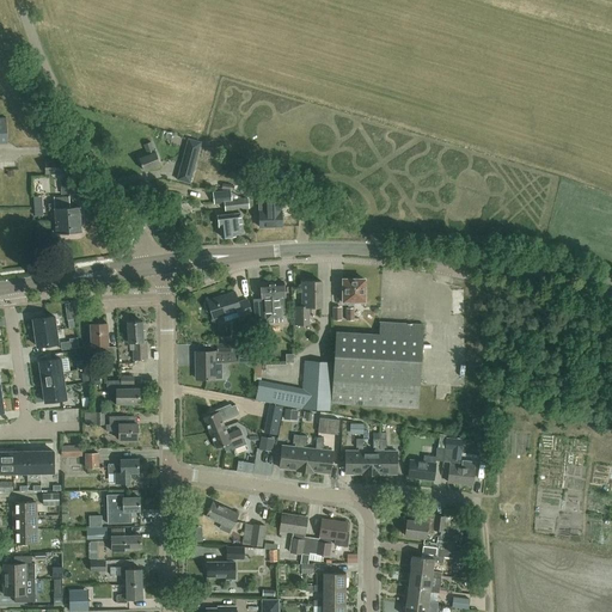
[(154,152),(151,142),(144,145),(147,155),(139,159),(144,171),(160,164),(155,152),(154,152)]
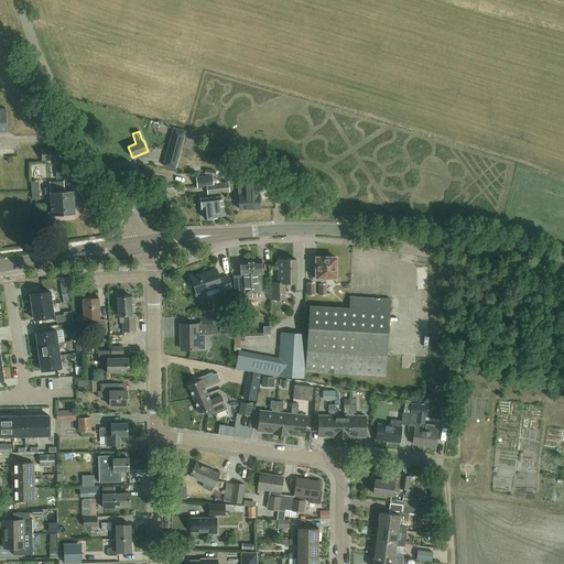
[(179,154),(183,140),(175,138),(173,145),(169,144),(166,151),(179,154)]
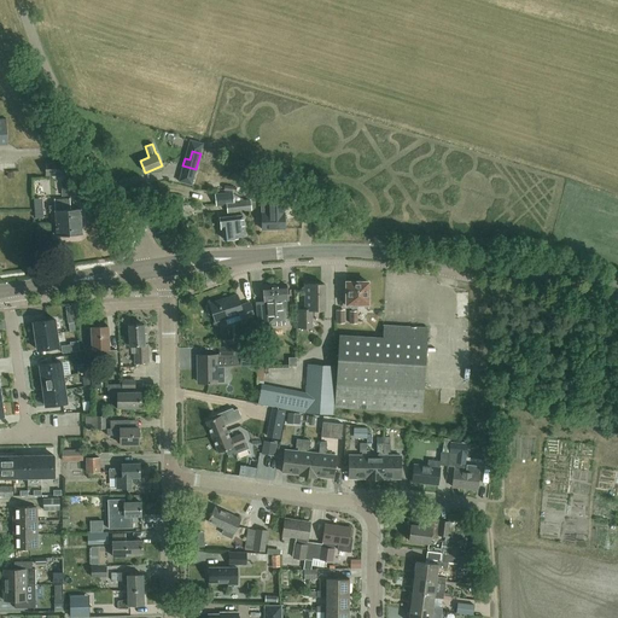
[(45,162),(46,176),(70,175),(70,161),(45,162)]
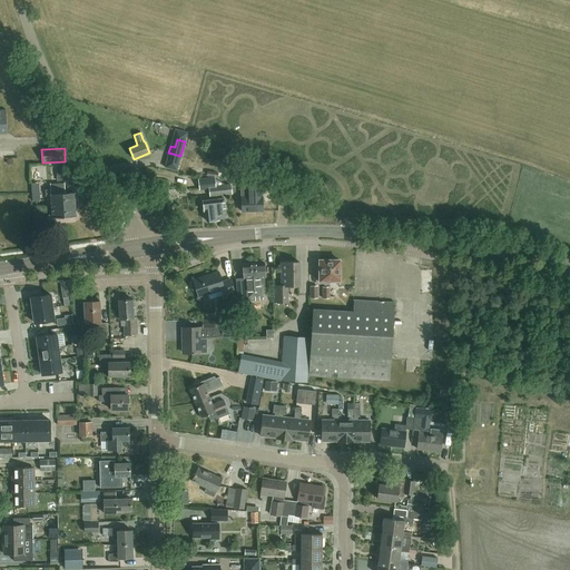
[(264,160),(261,174),(275,178),(278,164),(264,160)]
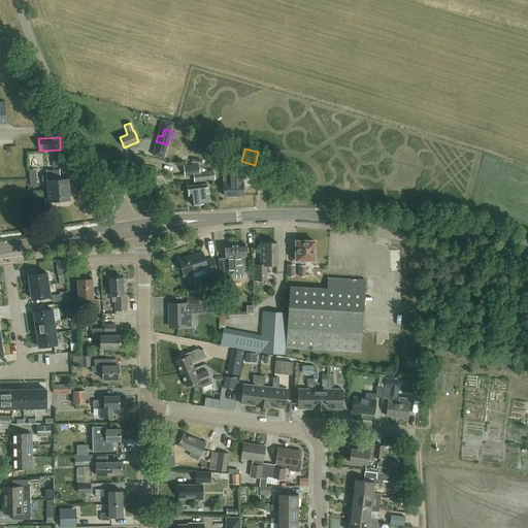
[(207,161),(192,158),(172,155),(172,160),(207,165),(207,161)]
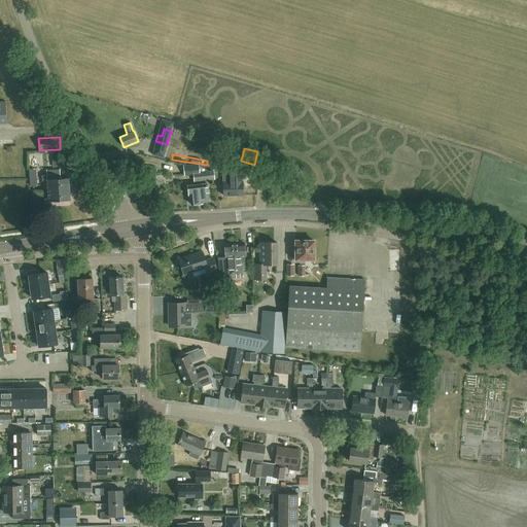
[(213,170),(199,172),(199,164),(182,166),(184,176),(192,175),(194,182),(215,179),(213,170)]
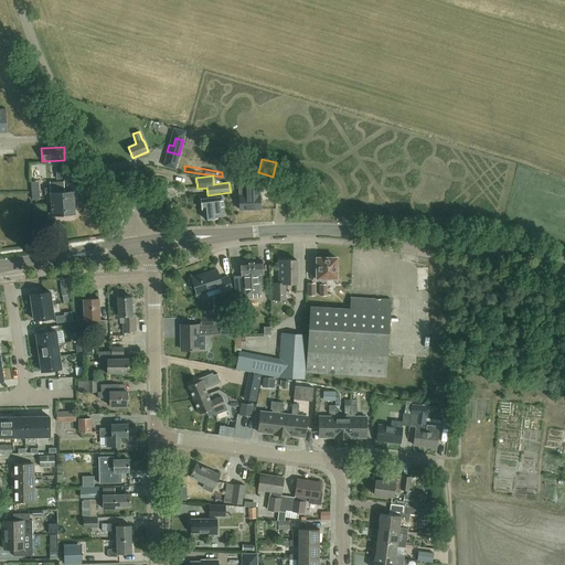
[(245,178),(238,178),(240,210),(260,210),(259,180),(245,180),(245,178)]
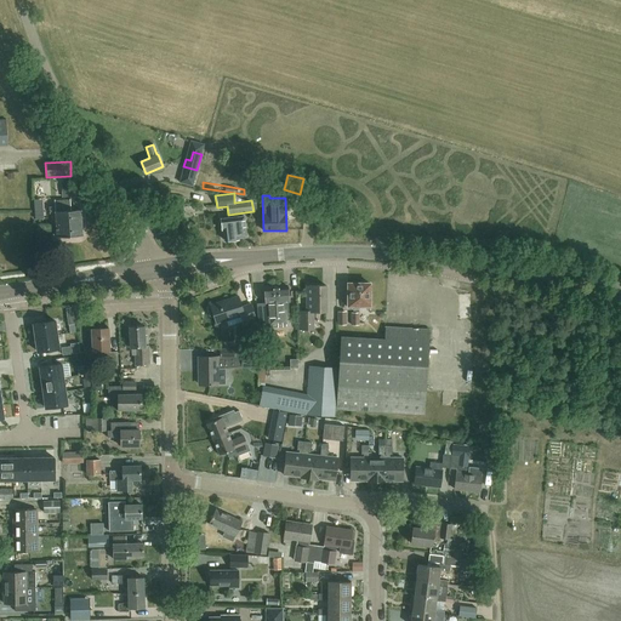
[(80,210),(70,211),(70,199),(55,200),(57,237),(83,235),(80,210)]
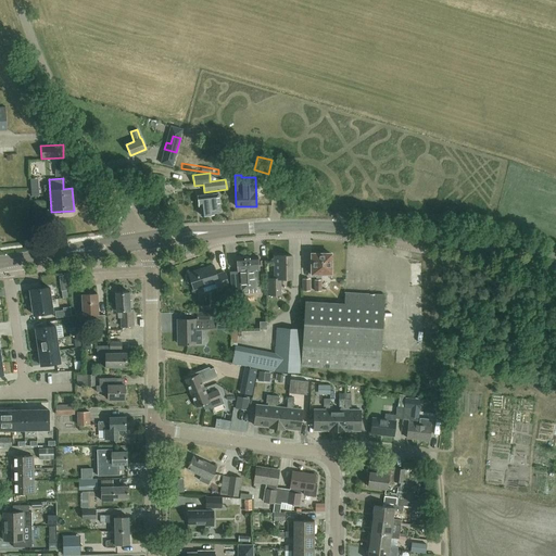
[(220,212),(218,193),(198,196),(199,205),(200,205),(201,215),(213,214),(213,213),(220,212)]
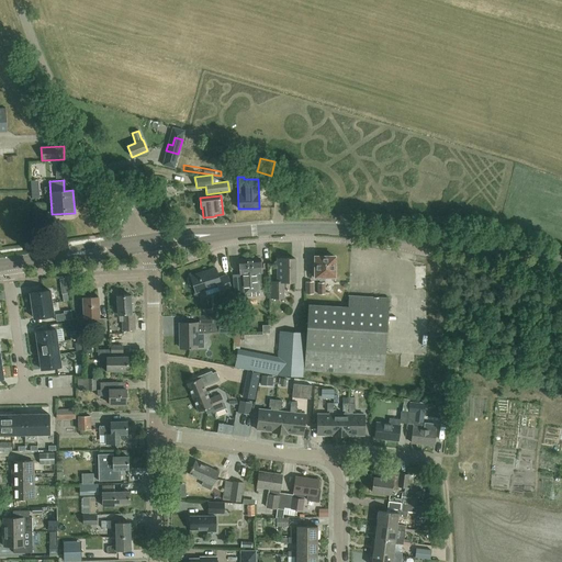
[(325,294),(325,280),(326,280),(325,277),(335,277),(335,257),(333,257),(330,255),(327,255),(326,257),(315,256),(315,277),(314,277),(314,280),(319,280),(319,283),(317,283),(317,294),(325,294)]
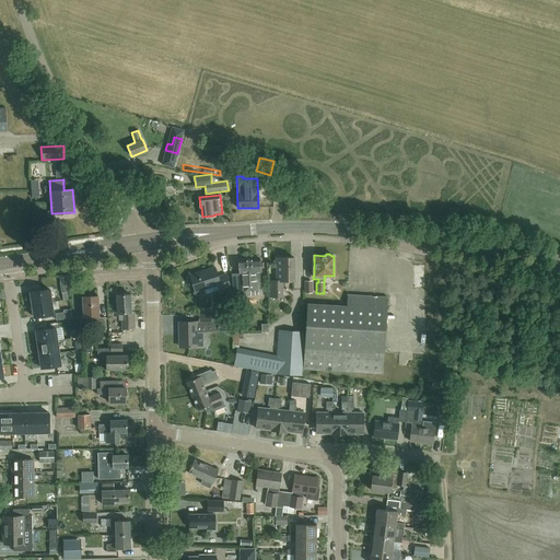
[(294,257),(277,258),(277,280),(270,280),(270,298),(282,296),(282,281),(294,281),(294,257)]
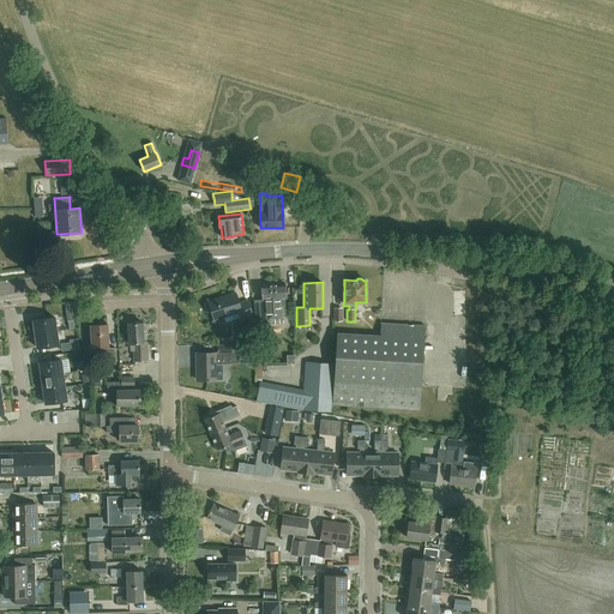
[(286,283),(260,286),(262,300),(254,301),(257,330),(269,329),(269,323),(282,323),(282,311),(286,309),(284,299),(287,299),(286,283)]
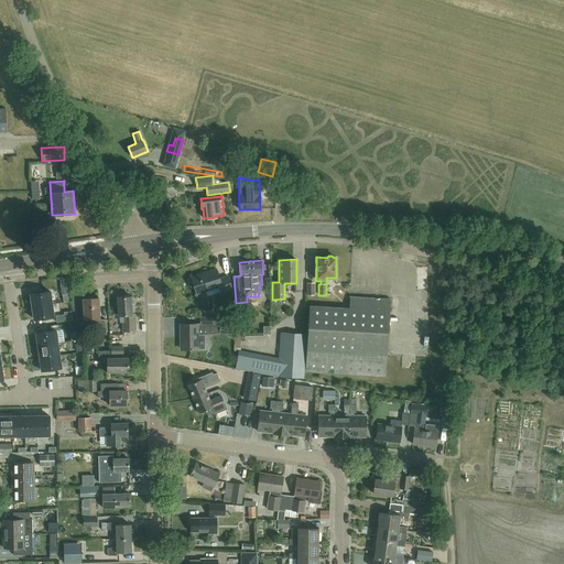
[(191,277),(191,278),(188,279),(188,280),(190,286),(192,288),(194,286),(196,294),(218,288),(220,294),(232,291),(228,275),(219,279),(216,269),(191,277)]
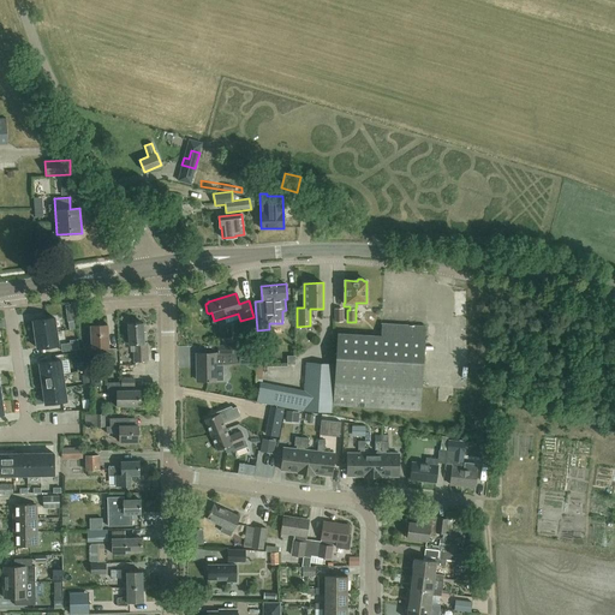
[(466,299),(458,299),(459,317),(467,316),(466,299)]
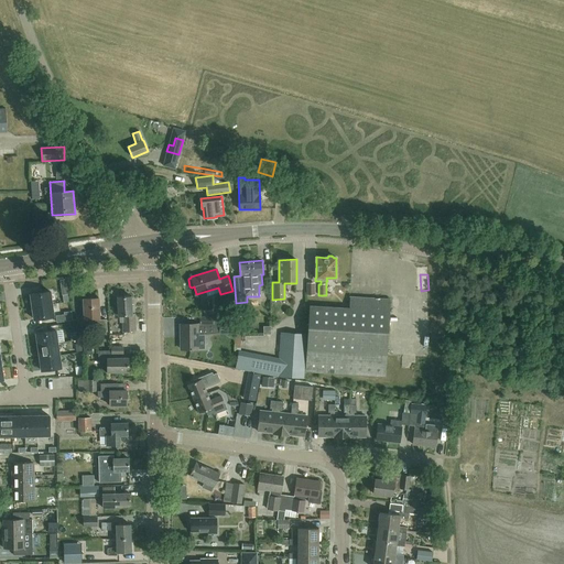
[(52,304),(50,292),(31,294),(32,306),(52,304)]
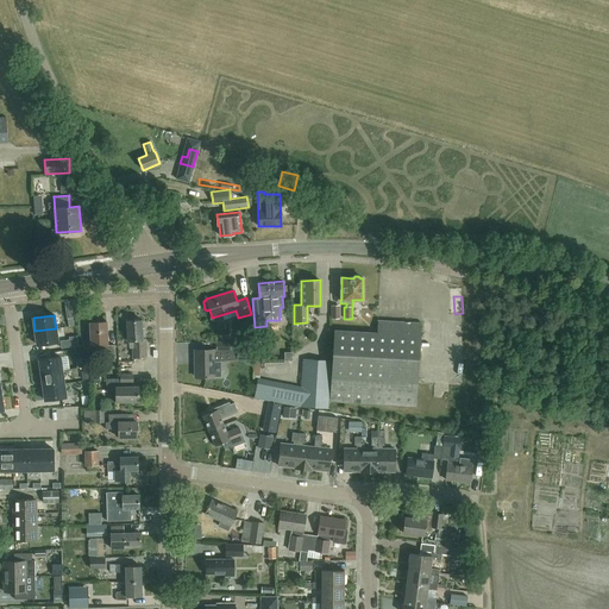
[(143,340),(142,320),(126,320),(127,341),(136,340),(136,349),(132,349),(132,358),(146,357),(145,339),(143,340)]
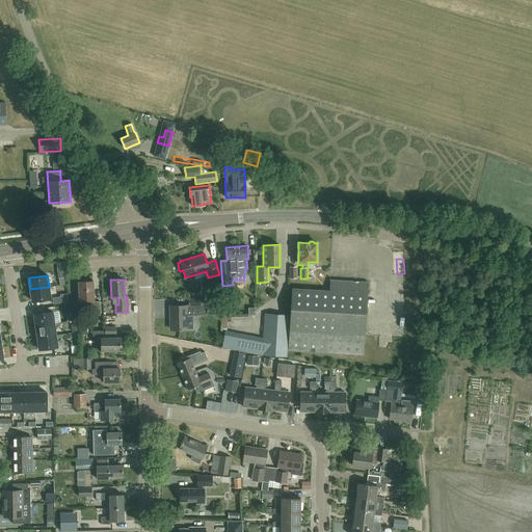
[(94,281),(78,282),(79,300),(86,300),(87,313),(101,312),(100,301),(94,301),(94,300),(94,281)]
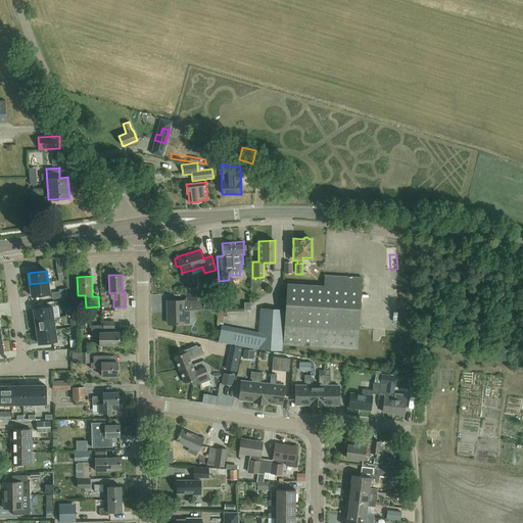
[(284,325),(282,345),(357,349),(358,329),(371,330),(372,319),(359,318),(362,278),(324,276),(323,286),(286,284),(285,310),(284,325)]
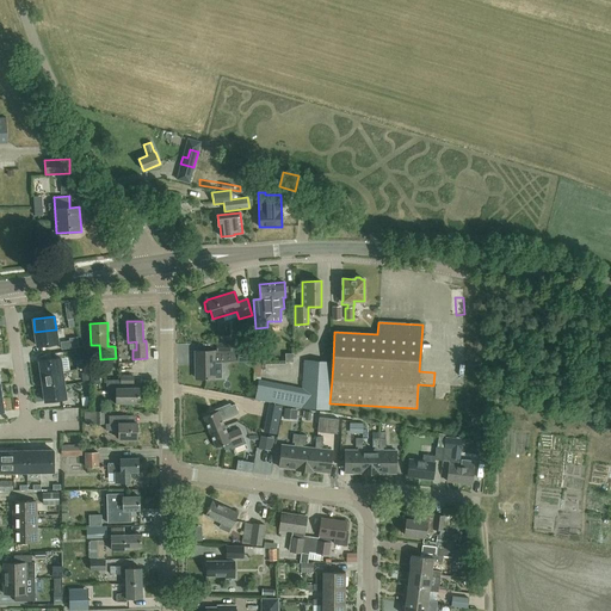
[(35,332),(37,346),(59,343),(56,329),(35,332)]
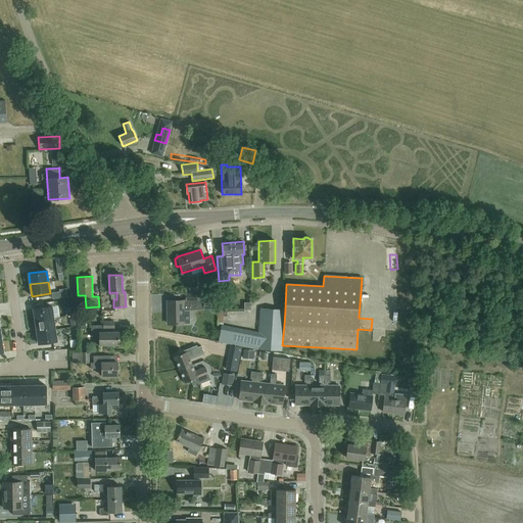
[(67,297),(66,288),(59,289),(59,291),(52,292),(53,299),(67,297)]
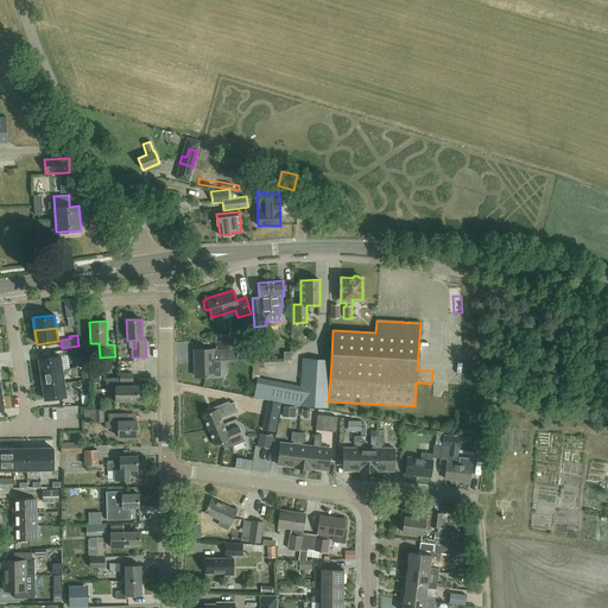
[(194,349),(195,377),(214,377),(214,361),(220,361),(219,350),(230,349),(230,341),(215,342),(216,349),(214,349),(194,349)]
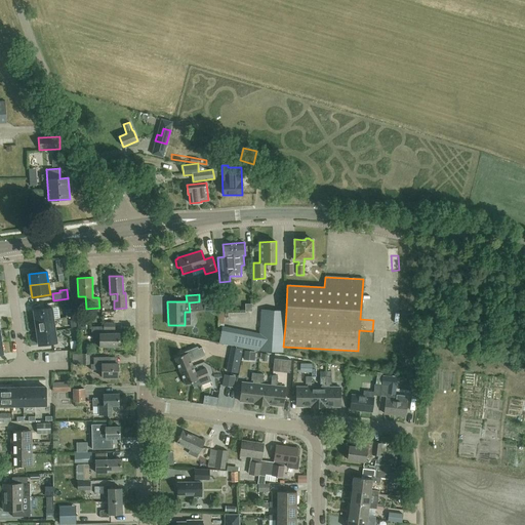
[(52,308),(34,311),(35,322),(53,319),(52,308)]
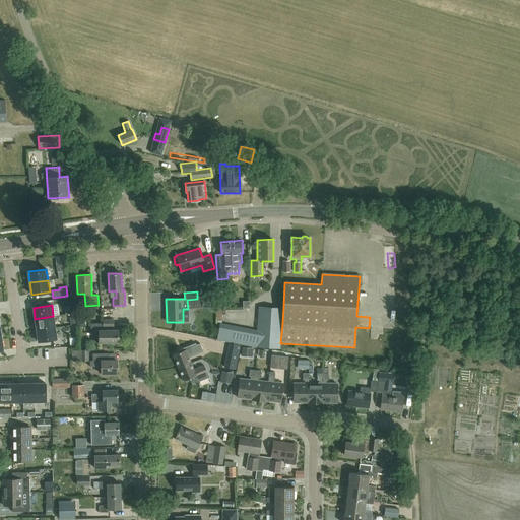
[(280,348),(280,343),(281,323),(282,323),(283,308),(259,307),(257,330),(256,347),(280,348)]
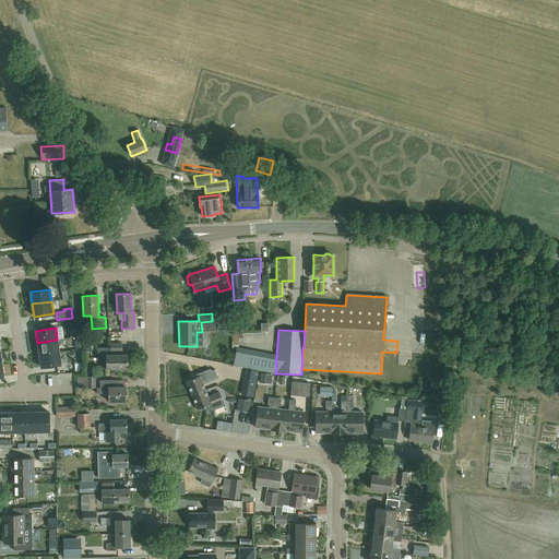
[(57,340),(37,343),(39,355),(59,352),(57,340)]
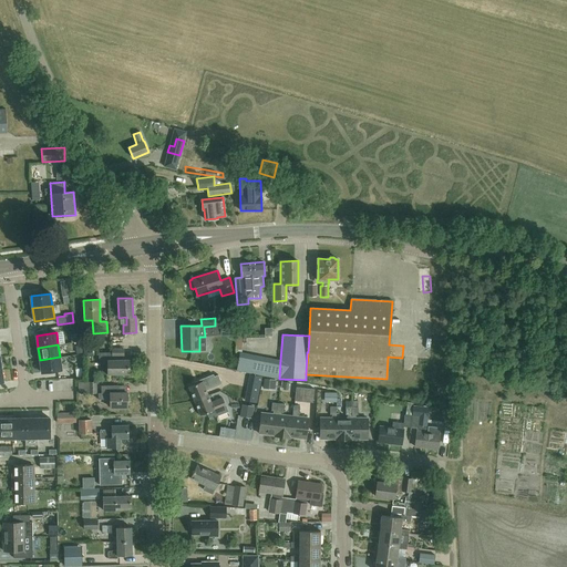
[(107,374),(130,374),(130,360),(120,360),(120,357),(124,357),(124,348),(112,348),(112,352),(99,352),(99,364),(102,364),(102,374),(107,374)]
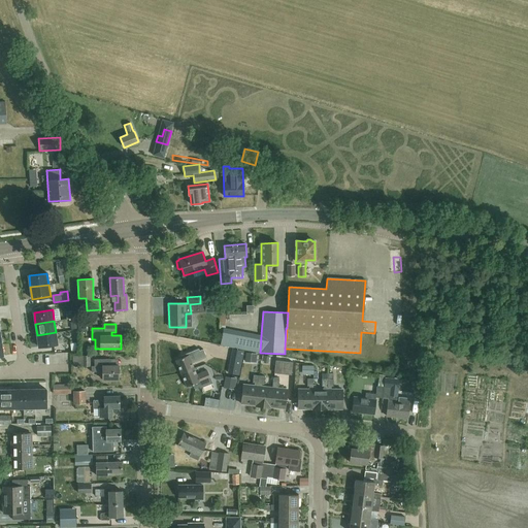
[(227,345),(241,349),(260,353),(261,335),(224,328),(221,344),(227,345)]
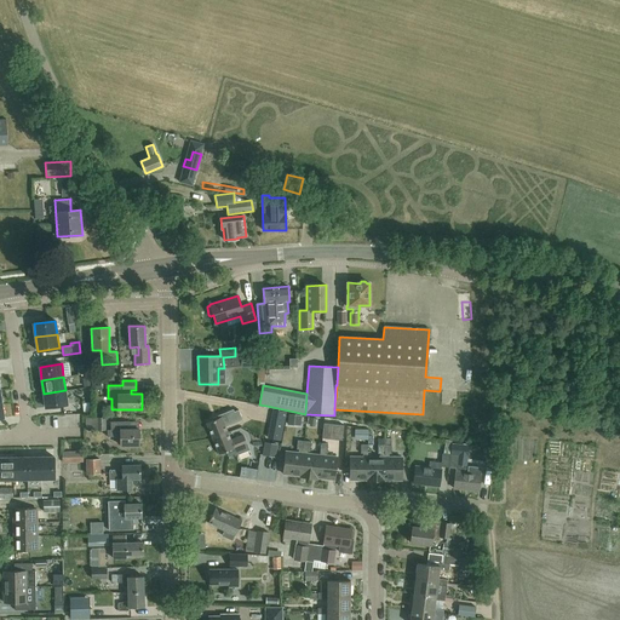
[(67,405),(65,390),(44,394),(46,407),(67,405)]
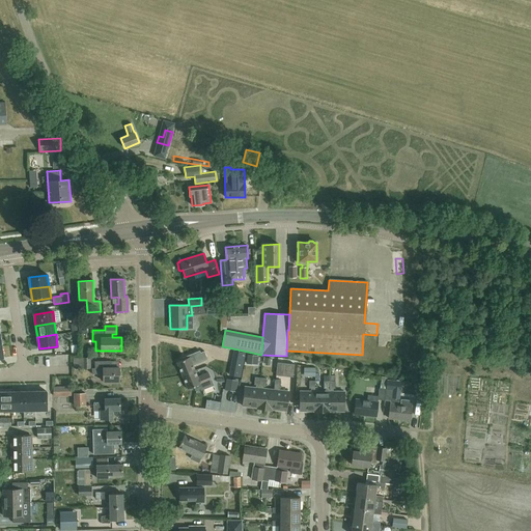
[(182,375),(195,371),(193,365),(207,359),(203,351),(200,353),(199,351),(185,357),(182,358),(183,360),(176,362),(182,375)]
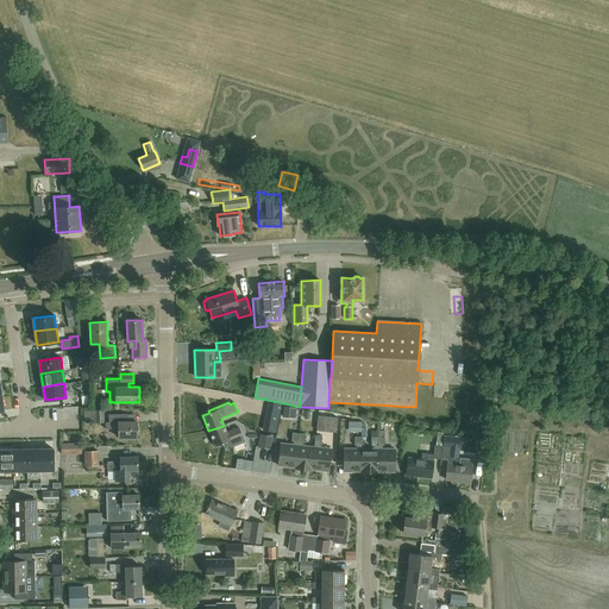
[(83,424),(104,422),(104,410),(83,410),(83,424)]
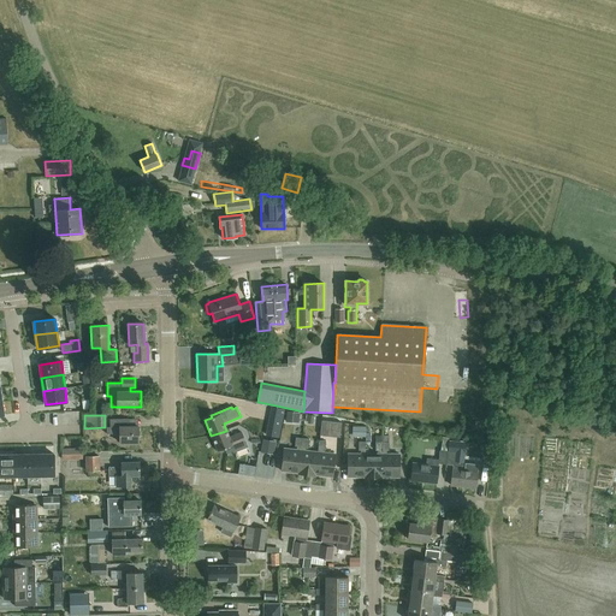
[(119,443),(138,443),(138,426),(129,426),(129,419),(110,419),(110,427),(106,427),(106,434),(119,434),(119,443)]
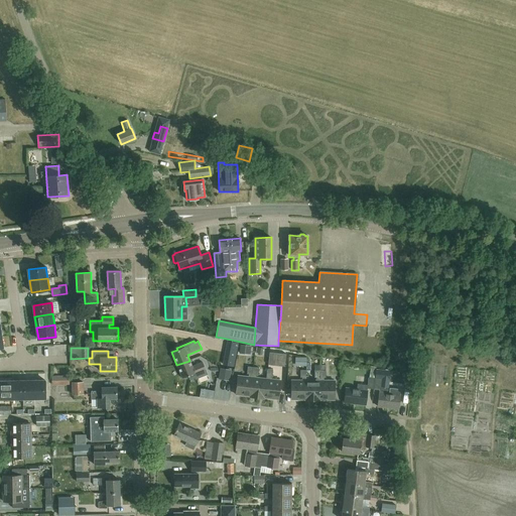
[(189,361),(176,365),(182,378),(195,373),(195,375),(206,370),(203,362),(191,366),(189,361)]
